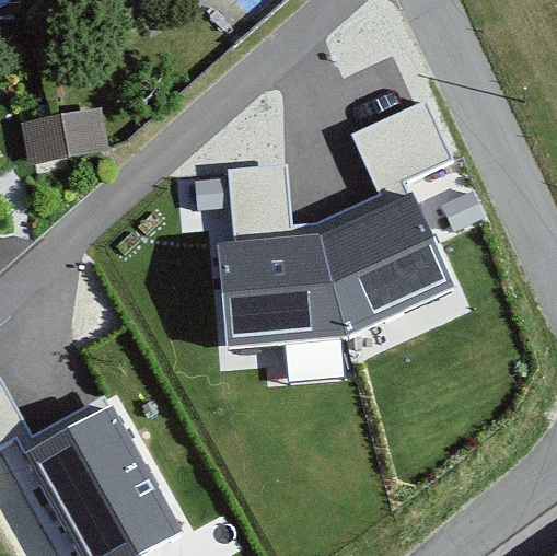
[(349,131),(379,197),(384,195),(404,186),(401,181),(452,158),(425,97),(349,131)]
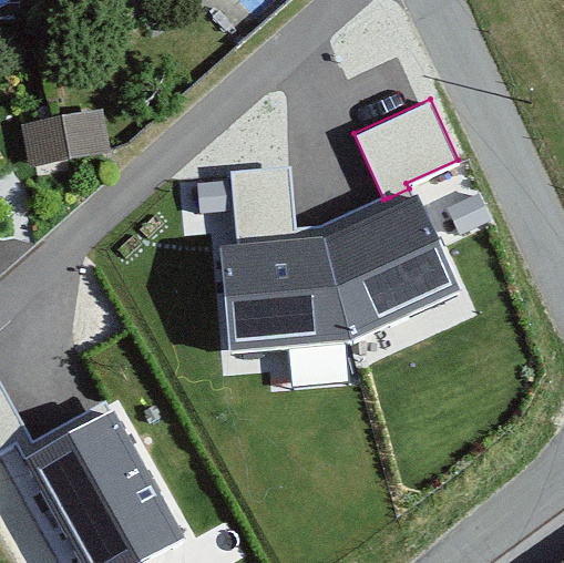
[(19,121),(27,165),(108,152),(100,106),(19,121)]
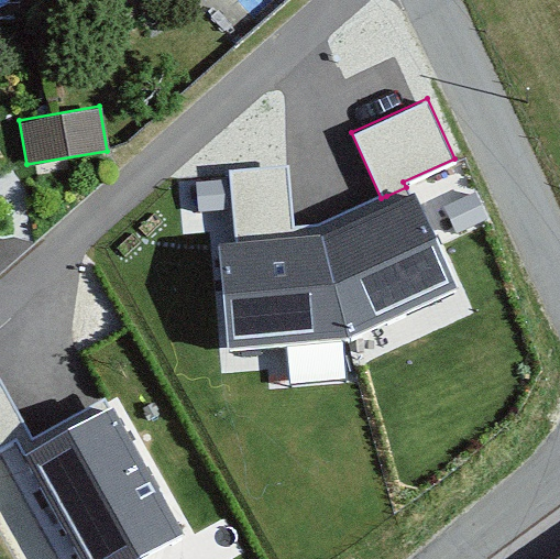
[(238,238),(291,232),(283,164),(229,171),(238,238)]
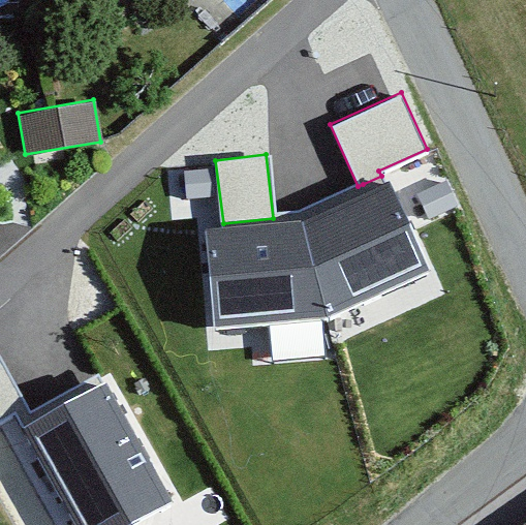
[(358,186),(297,215),(322,325),(436,272),(392,171),(381,176),(363,184),(358,186)]
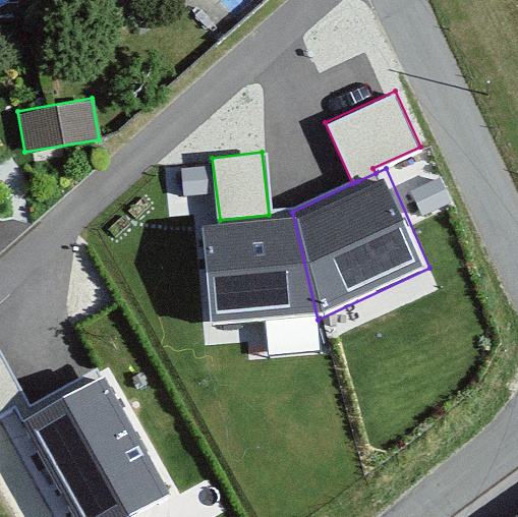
[(220,220),(195,222),(203,332),(318,320),(292,212),(220,220)]
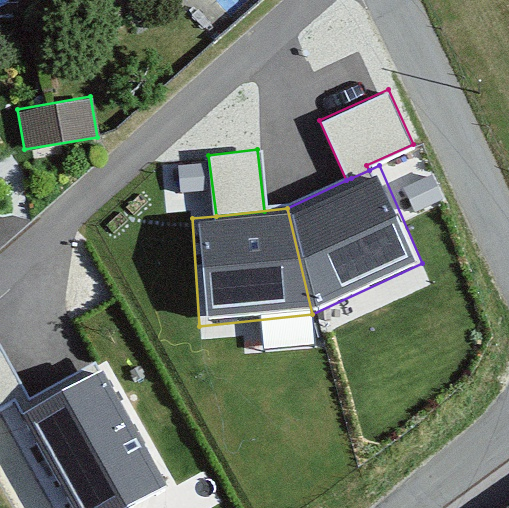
[(0,401),(24,389),(0,348),(0,401)]
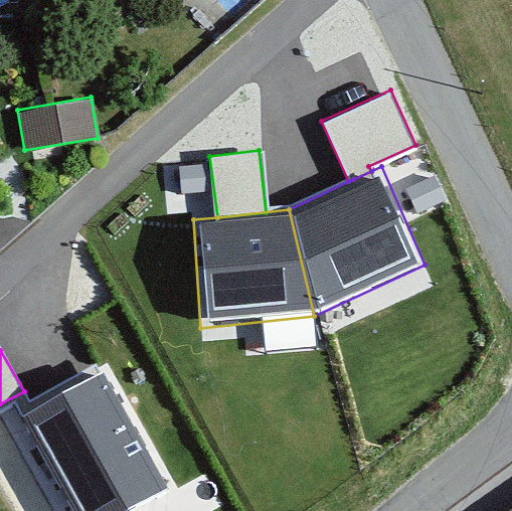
[(103,369),(16,415),(67,510),(131,510),(168,491),(103,369)]
